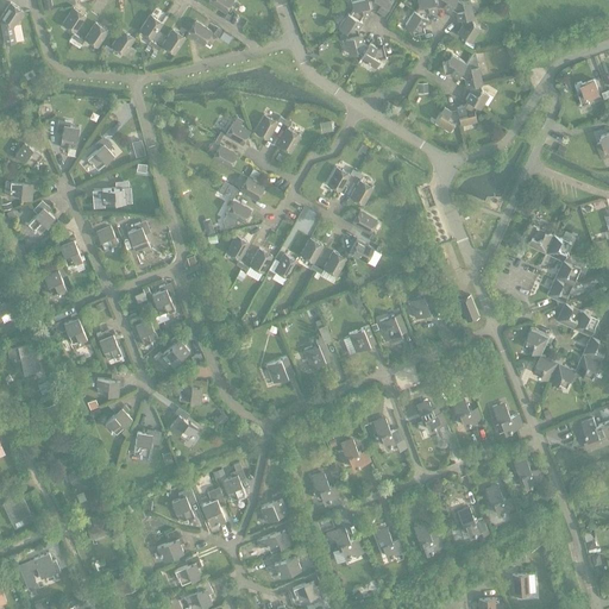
[(208,0),(208,1),(225,11),(231,0),(208,0)]
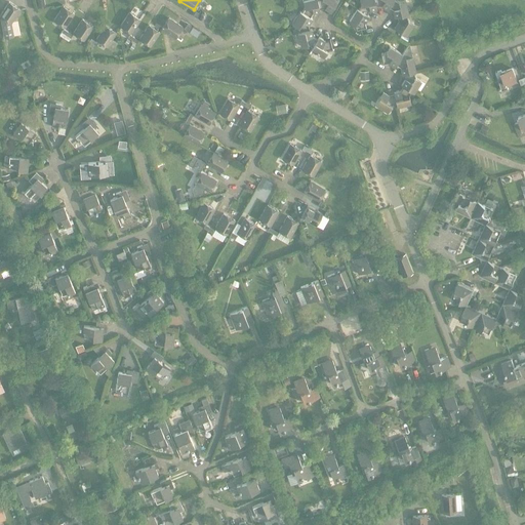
[(304,7),(301,11),(310,17),(313,12),(320,11),(319,9),(316,0),(304,0),(303,0),(304,7)]
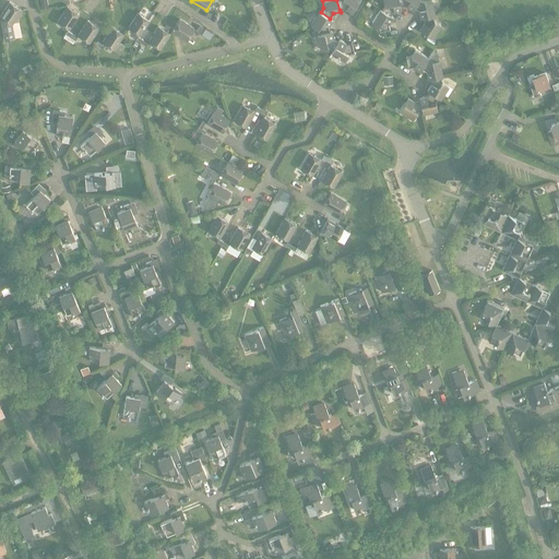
[(336,0),(340,10),(345,9),(352,12),(358,0),(336,0)]
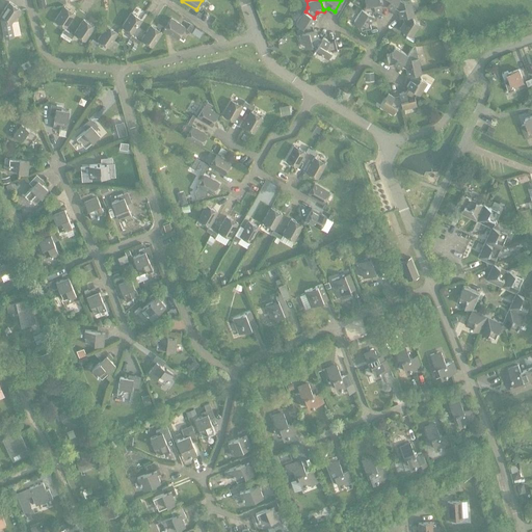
[(381,8),(380,6),(379,0),(364,0),(366,4),(363,9),(371,15),(374,9),(381,8)]
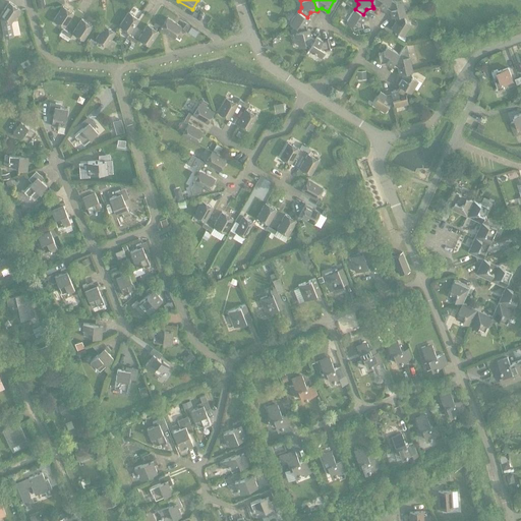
[(384,9),(385,7),(389,0),(371,0),(372,6),(378,5),(384,9)]
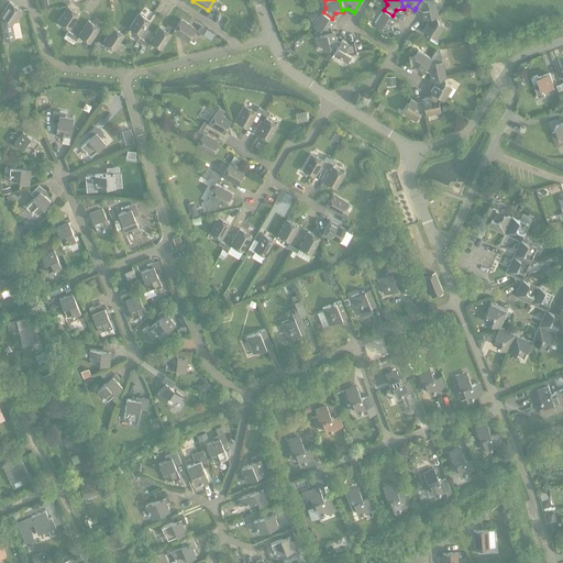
[(424,18),(435,14),(438,14),(433,0),(430,0),(427,1),(424,0),(420,0),(416,8),(421,10),(422,18),(424,18)]
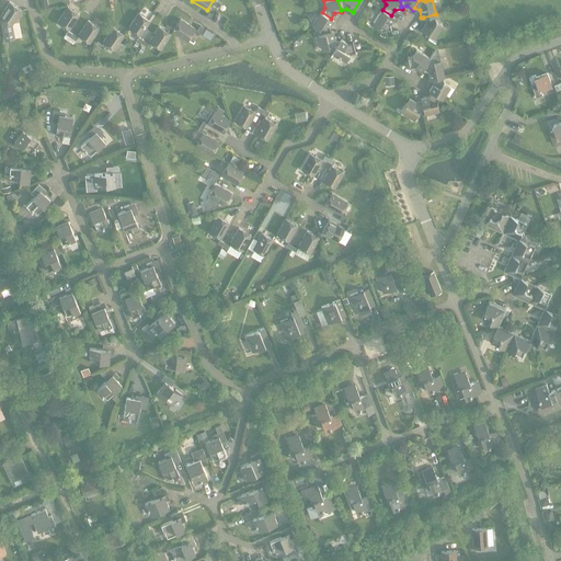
[(9,2),(0,15),(0,19),(3,35),(12,33),(11,24),(21,10),(9,2)]
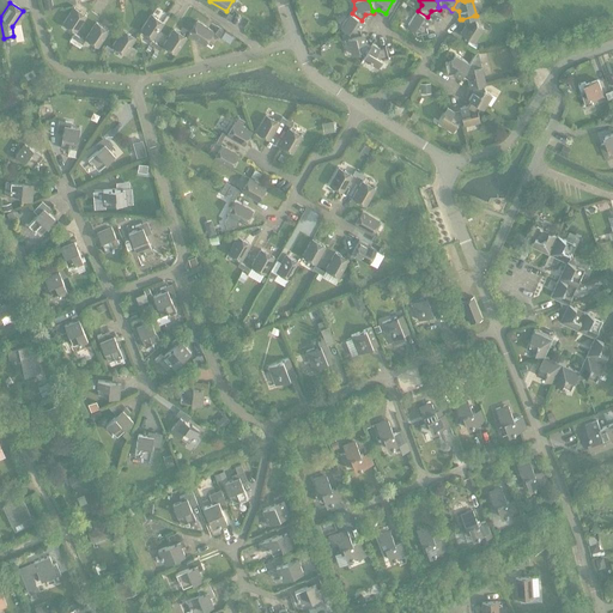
[(62,23),(76,31),(86,16),(73,7),(62,23)]
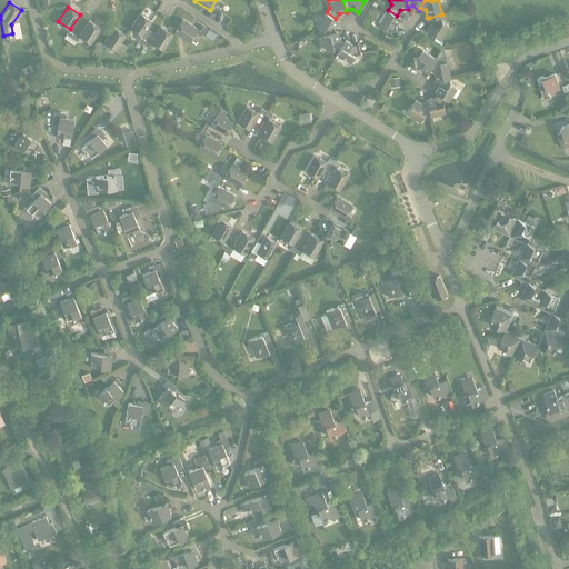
[(399,17),(397,16),(388,10),(386,9),(378,22),(385,26),(386,31),(397,29),(396,23),(399,17)]
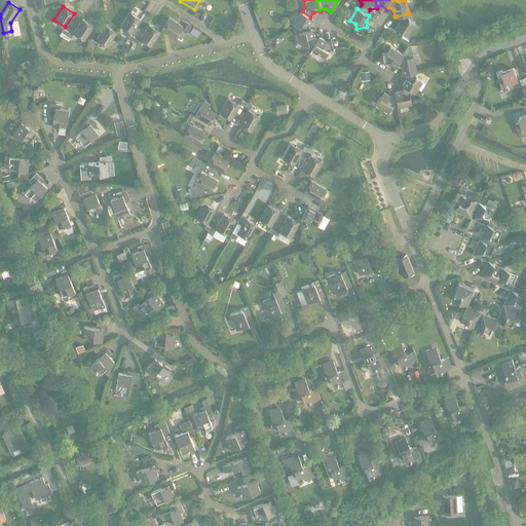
[(299,27),(300,32),(309,30),(308,25),(312,19),(310,17),(302,11),(300,10),(293,23),(299,27)]
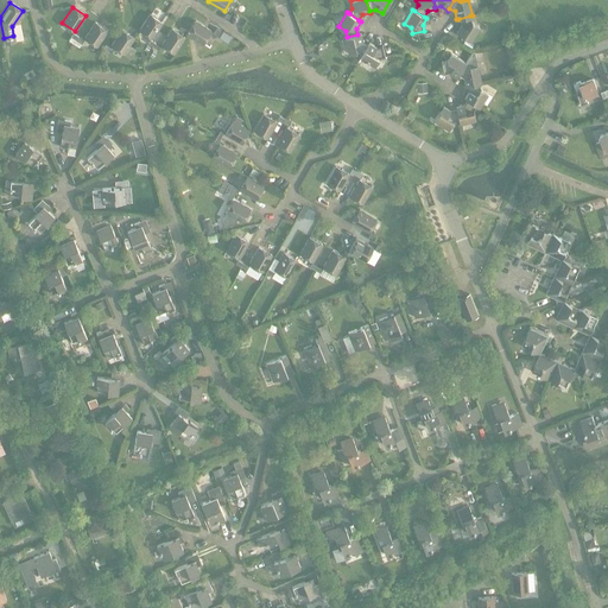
[(139,30),(151,38),(162,23),(150,14),(139,30)]
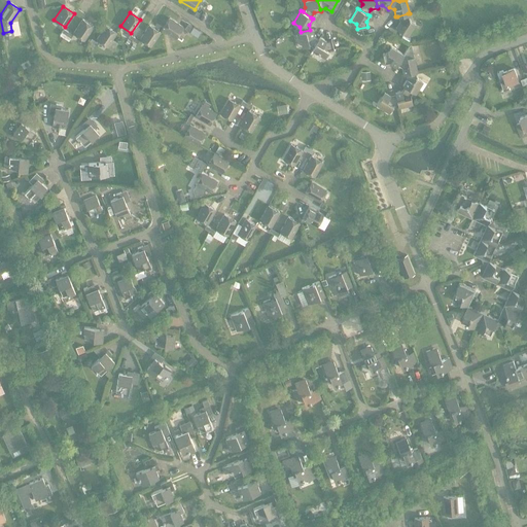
[(408,13),(397,16),(398,22),(395,28),(408,35),(415,23),(409,19),(408,13)]
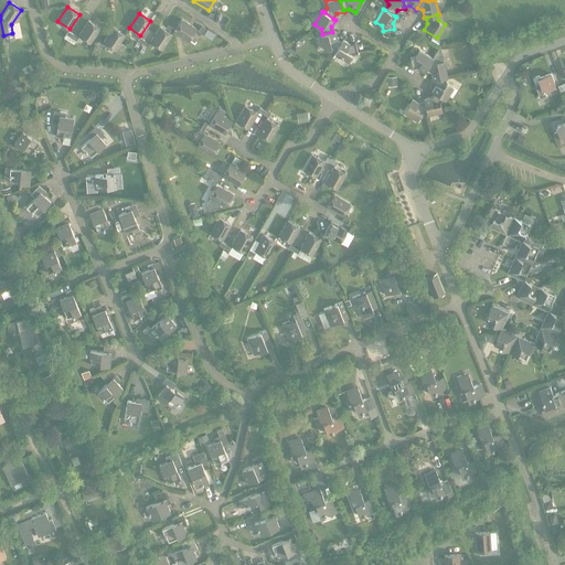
[(173,31),(189,41),(195,29),(181,19),(173,31)]
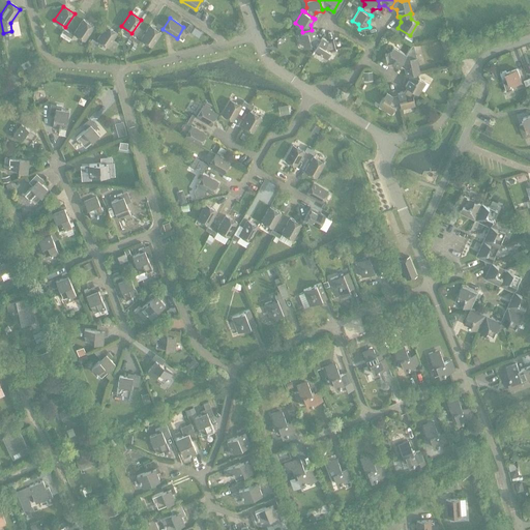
[(74,33),(84,40),(93,26),(83,20),(74,33)]
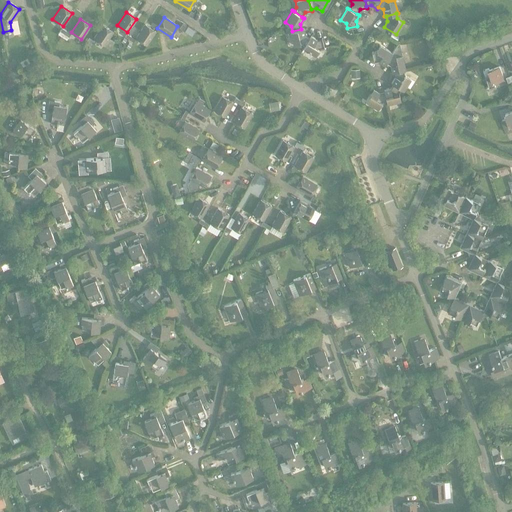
[(136,37),(146,44),(155,31),(145,24),(136,37)]
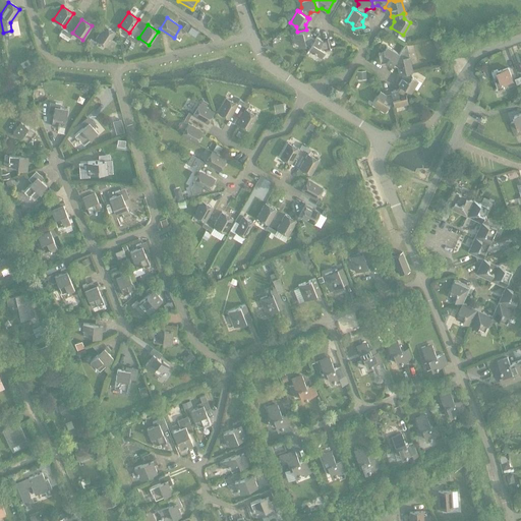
[(116,43),(110,39),(115,33),(104,25),(96,39),(106,46),(111,49),(116,43)]
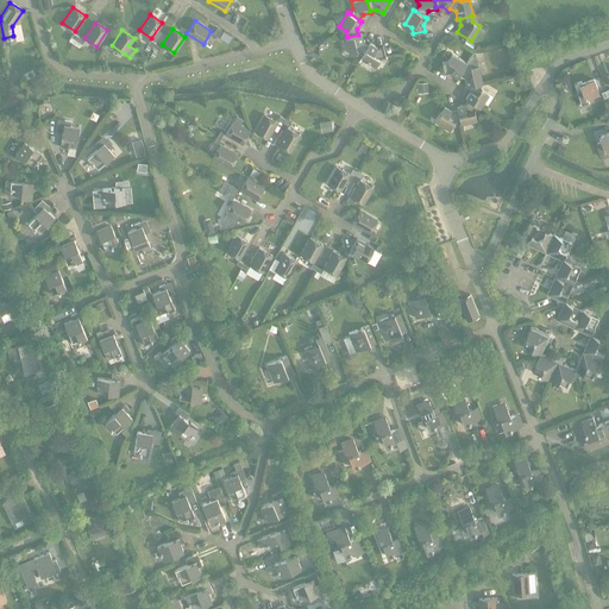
[(223,31),(219,37),(227,43),(231,37),(223,31)]
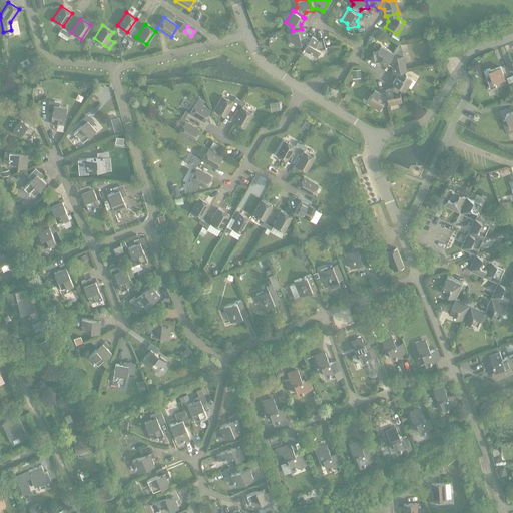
[(57,34),(62,37),(64,34),(66,30),(61,28),(57,34)]
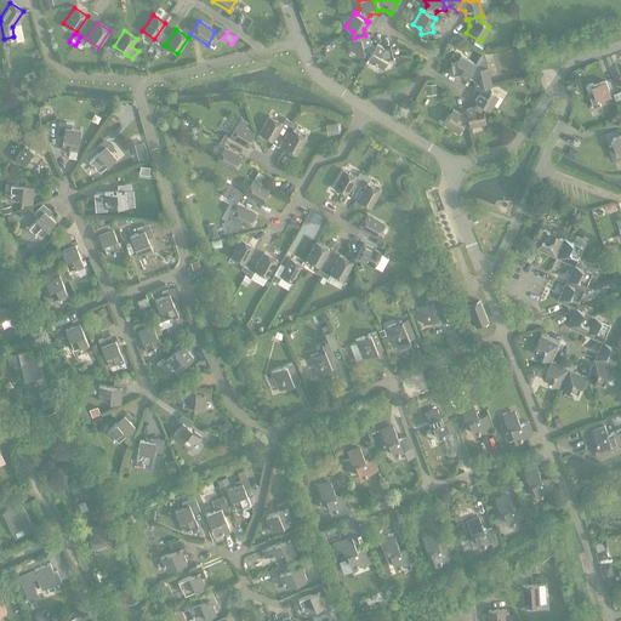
[(364,52),(369,56),(375,45),(370,43),(368,34),(365,35),(354,38),(352,38),(355,55),(364,52)]
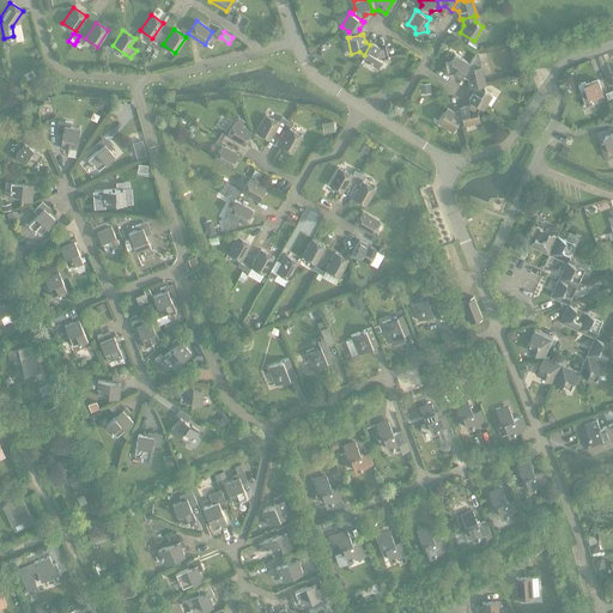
[(77,41),(74,44),(79,47),(84,40),(79,36),(77,41)]
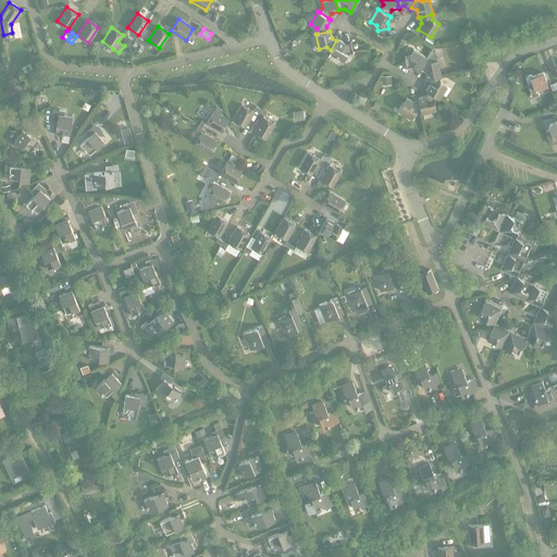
[(336,40),(331,50),(330,52),(343,60),(347,53),(353,52),(349,41),(344,42),(337,39),(336,40)]
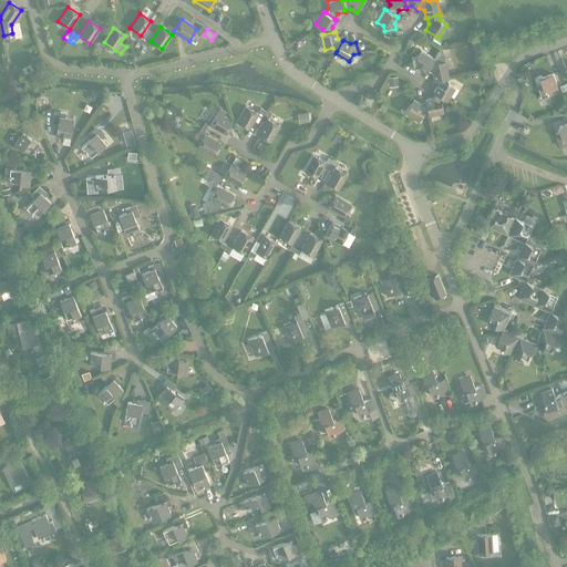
[(433,80),(435,80),(446,76),(449,76),(445,61),(442,48),(441,48),(440,48),(434,58),(428,70),(432,72),(433,80)]
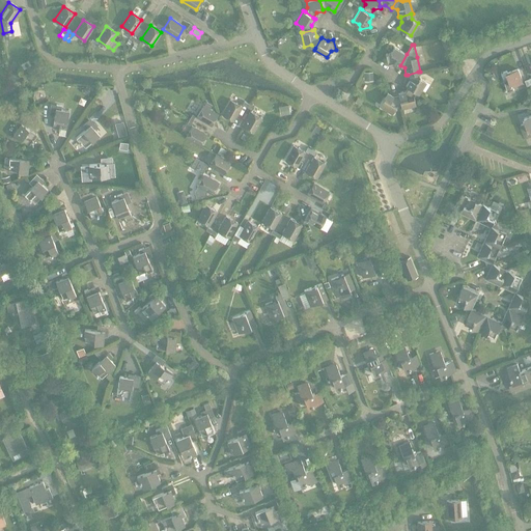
[(21,46),(17,52),(22,56),(26,50),(21,46)]
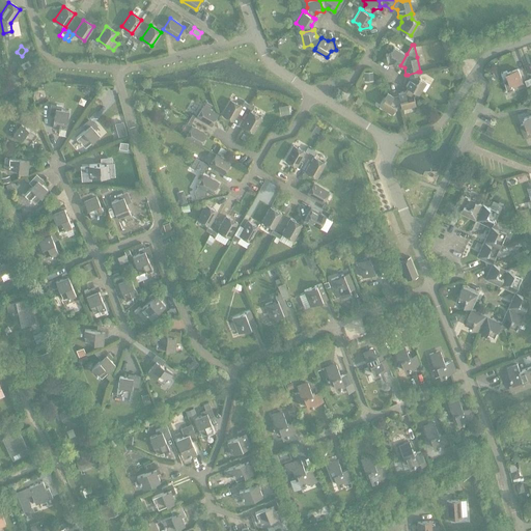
[(398,66),(400,65),(407,54),(394,47),(390,53),(385,54),(387,64),(392,63),(398,66)]
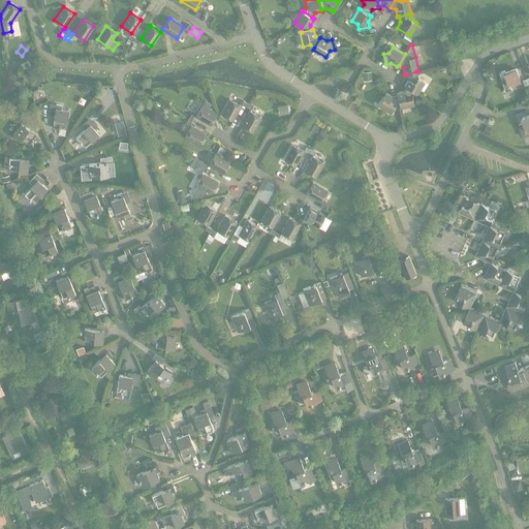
[(501,79),(505,91),(511,89),(509,85),(520,81),(516,68),(504,72),(506,78),(501,79)]
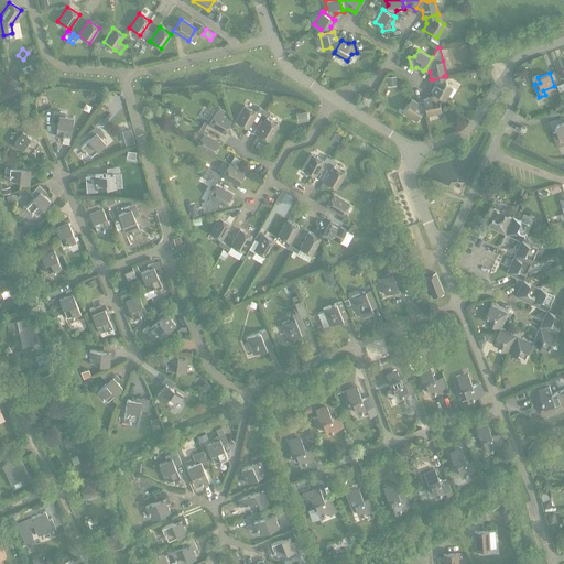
[(431,90),(433,91),(442,98),(444,99),(452,86),(445,82),(444,76),(433,79),(435,84),(431,90)]
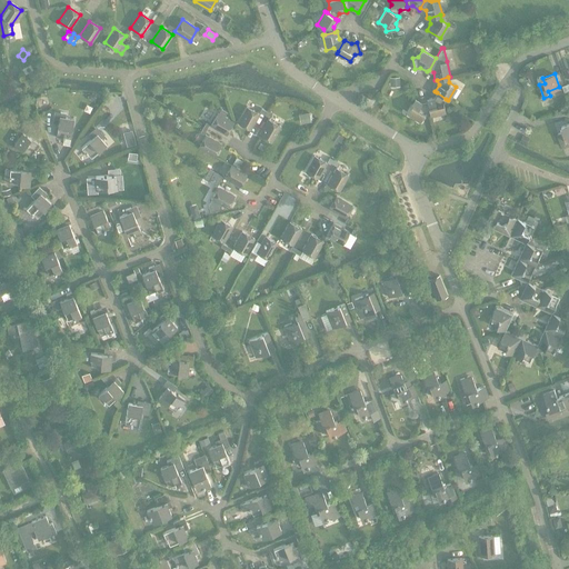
[(426,99),(426,101),(429,112),(429,115),(445,111),(442,103),(446,99),(437,92),(433,98),(426,99)]
